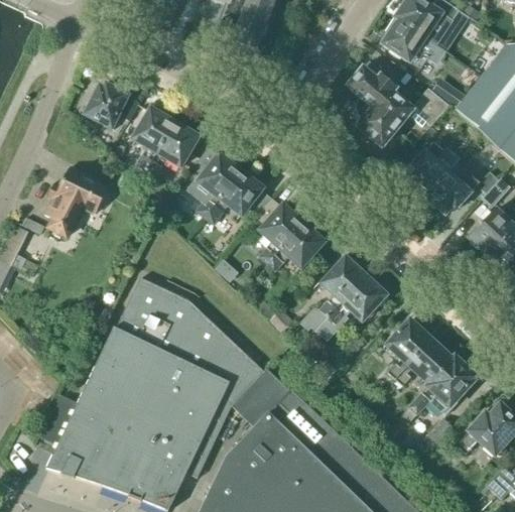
[(156,0),(162,2),(161,4),(176,10),(175,12),(190,17),(190,19),(216,29),(214,32),(232,39),(232,41),(256,50),(274,0),(156,0)]
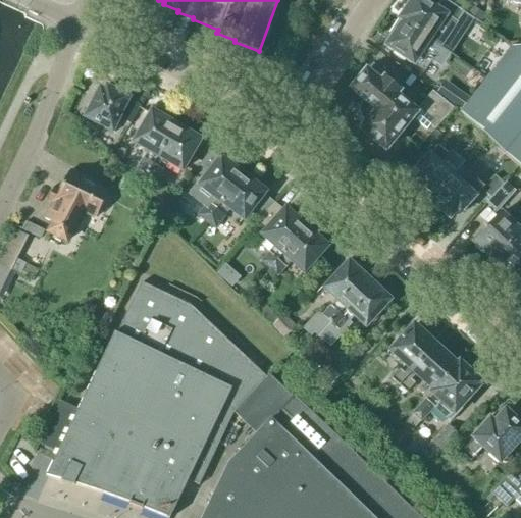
[(431,38),(431,37),(440,23),(451,31),(458,20),(427,0),(411,0),(400,17),(431,38)]
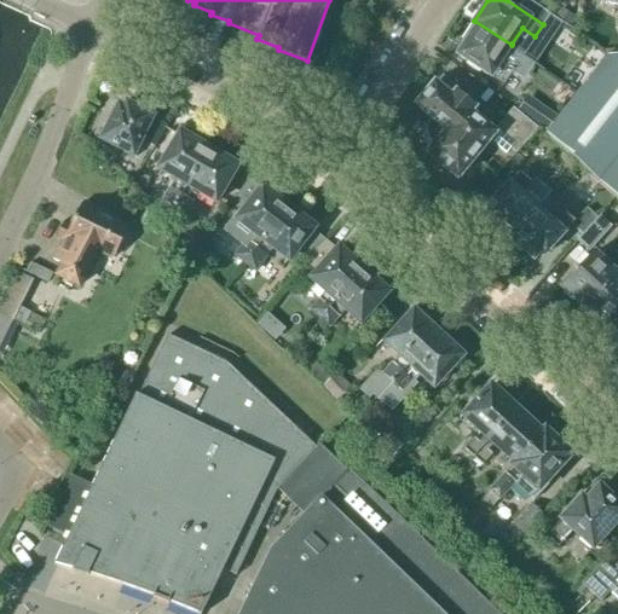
[(536,61),(512,44),(512,45),(474,21),(462,38),(466,40),(458,52),(504,84),(513,69),(525,77),(536,61)]
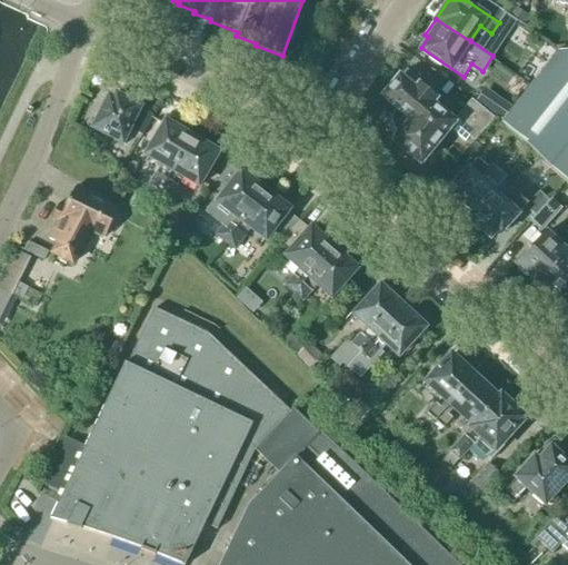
[(567,48),(558,49),(502,120),(567,180),(567,48)]
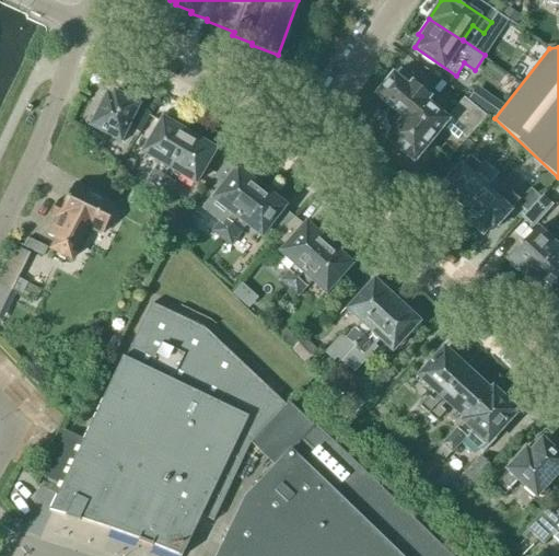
[(440,114),(424,101),(429,95),(415,83),(418,80),(400,66),(379,93),(389,103),(387,105),(386,106),(385,108),(384,111),(383,111),(383,114),(383,116),(383,118),(383,122),(383,123),(384,124),(385,126),(385,125),(386,128),(388,129),(389,131),(392,132),(388,137),(415,159),(443,124),(459,137),(463,132),(469,138),(488,114),(465,95),(450,114),(443,109),(440,114)]
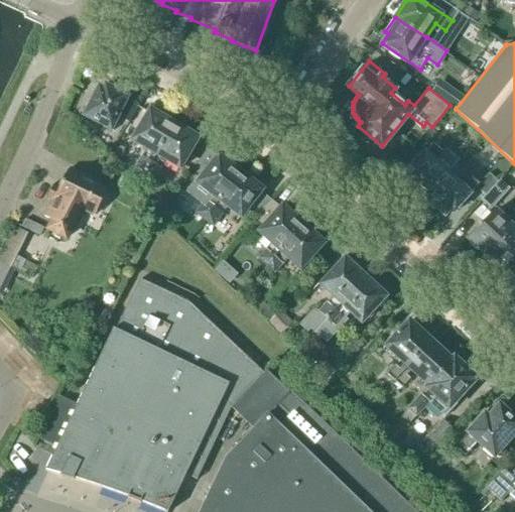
[(441,75),(433,86),(456,101),(464,91),(441,75)]
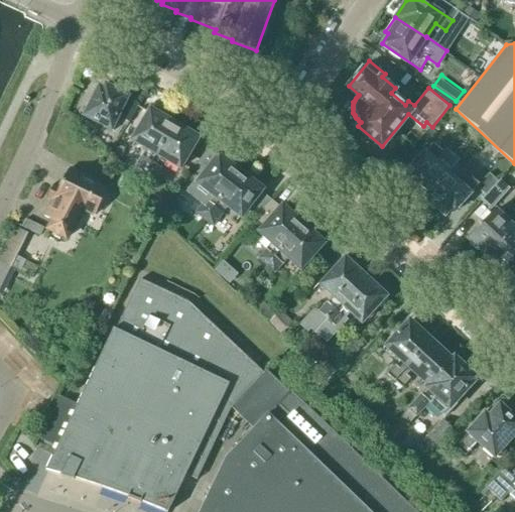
[(128,95),(113,88),(113,87),(106,83),(103,88),(99,86),(81,121),(93,132),(98,121),(111,127),(128,95)]
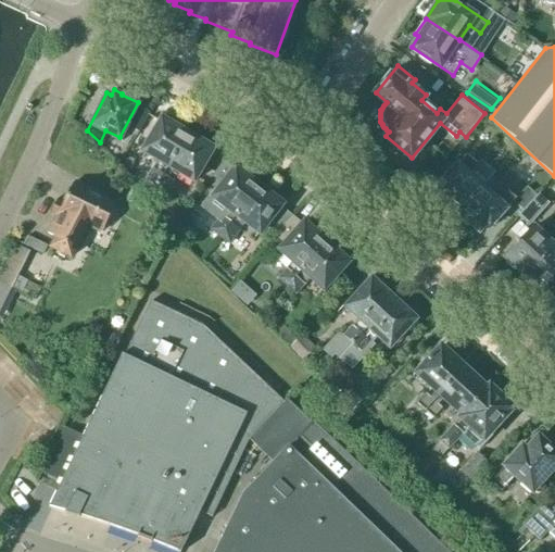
[(152,195),(158,185),(187,132),(156,114),(151,125),(154,126),(142,149),(158,159),(156,162),(161,164),(158,170),(153,167),(148,178),(143,176),(140,183),(152,195)]
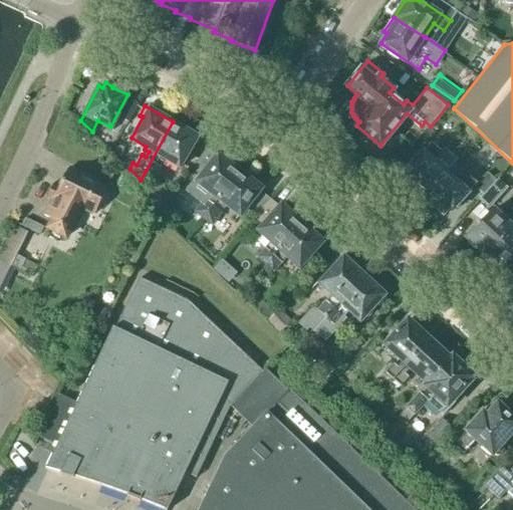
[(173,121),(146,171),(141,180),(148,186),(154,175),(155,176),(161,165),(157,163),(159,158),(164,161),(165,158),(180,167),(192,146),(194,147),(200,138),(173,121)]
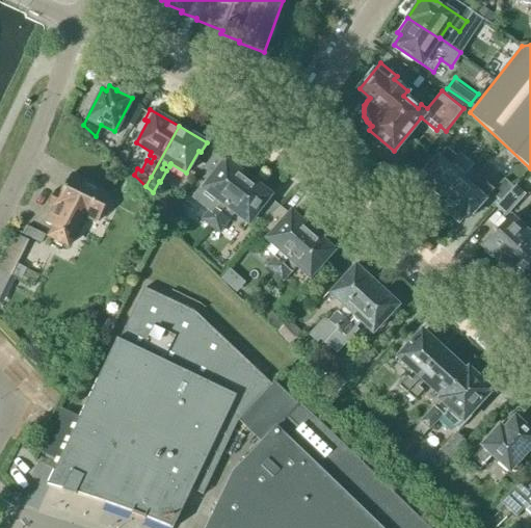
[(461,177),(462,178),(475,163),(461,151),(458,155),(448,146),(422,174),(425,177),(418,184),(427,192),(427,196),(436,205),(461,177)]
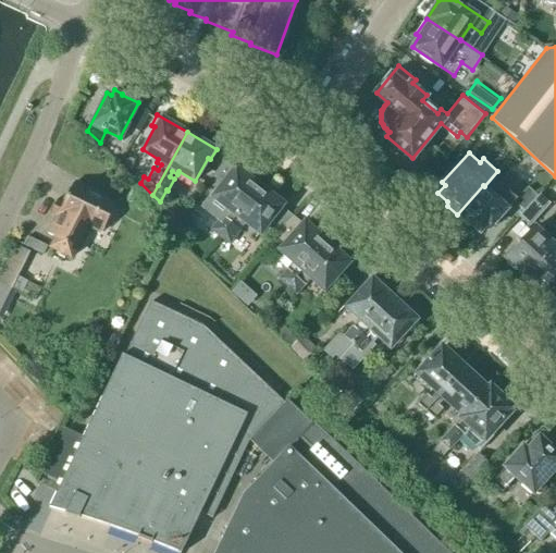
[(224,231),(261,182),(238,163),(214,196),(229,207),(215,223),(224,231)]
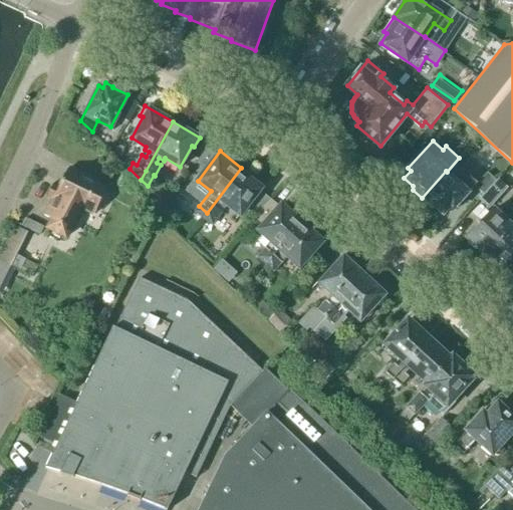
[(107,188),(89,179),(90,177),(69,167),(59,187),(53,184),(48,194),(53,197),(45,214),(53,217),(48,227),(65,236),(81,206),(94,213),(107,188)]
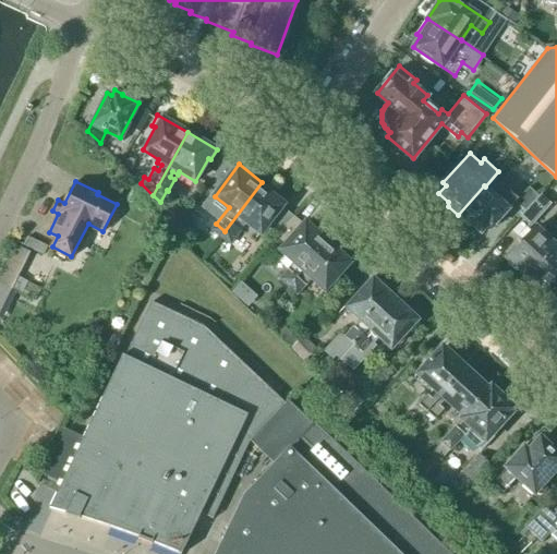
[(277,235),(294,214),(282,204),(286,201),(262,182),(225,231),(234,239),(246,221),(261,232),(267,225),(277,235)]
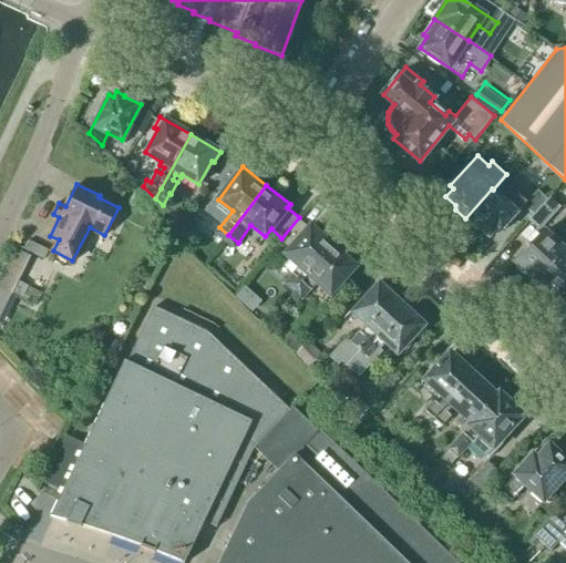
[(548,196),(538,187),(526,200),(515,190),(505,201),(493,190),(492,188),(465,218),(475,227),(480,227),(489,236),(496,227),(500,231),(525,203),(534,212),(534,213),(548,196)]
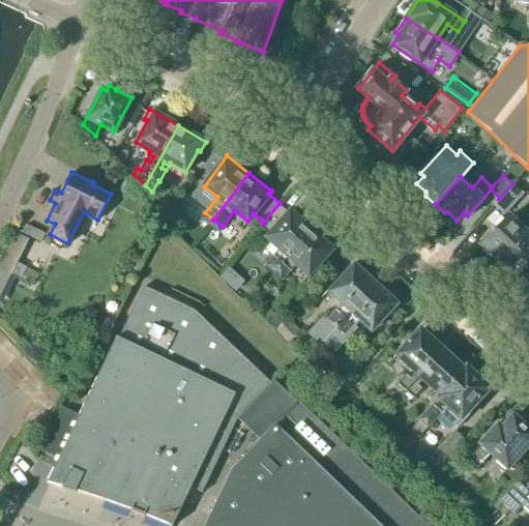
[(499,199),(499,198),(494,204),(504,213),(525,192),(515,182),(512,183),(499,199)]
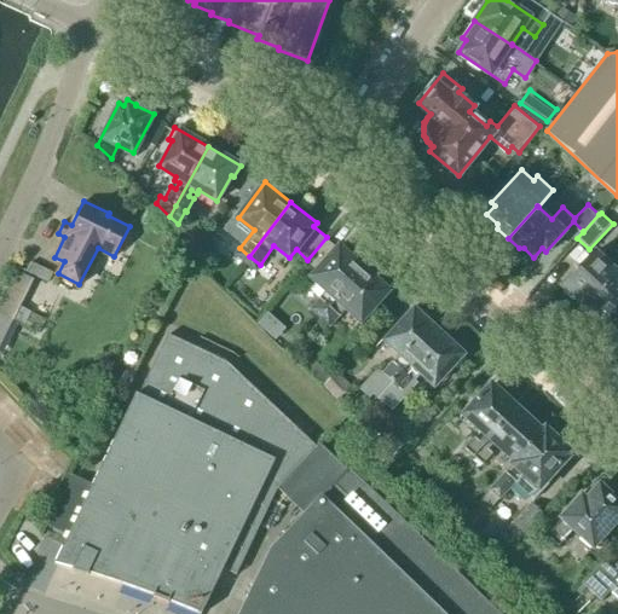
[(321,316),(367,266),(342,243),(339,247),(327,237),(307,260),(318,270),(312,277),(327,290),(311,307),(321,316)]
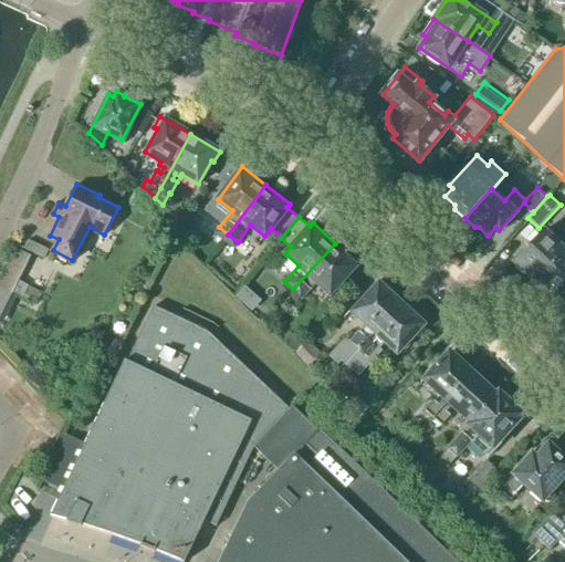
[(537,280),(564,249),(564,233),(557,243),(542,230),(527,246),(525,243),(523,246),(525,247),(514,259),(516,261),(515,266),(524,272),(527,271),(537,280)]
